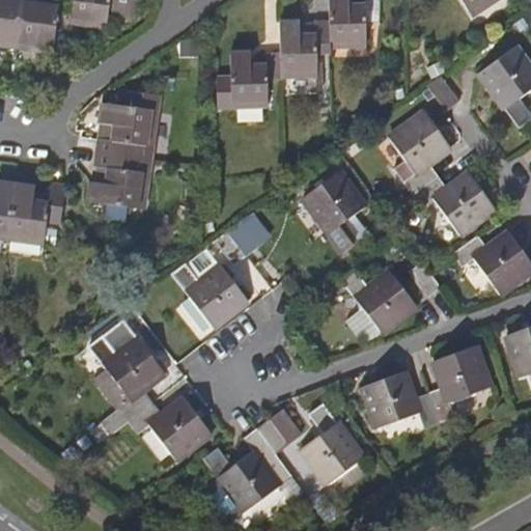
[(0,0),(0,43),(18,45),(23,0),(0,0)]
